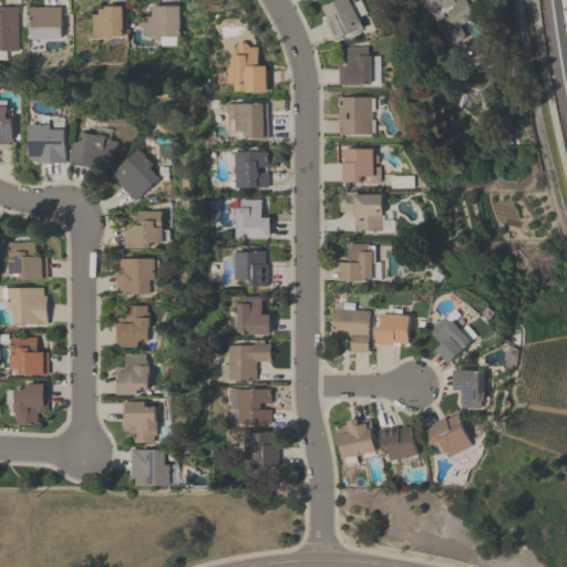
[(320,6),(328,2),(329,3),(336,0),(356,0),(357,1),(352,3),(359,19),(359,18),(363,27),(332,40),(323,19),(326,18),(320,6)]
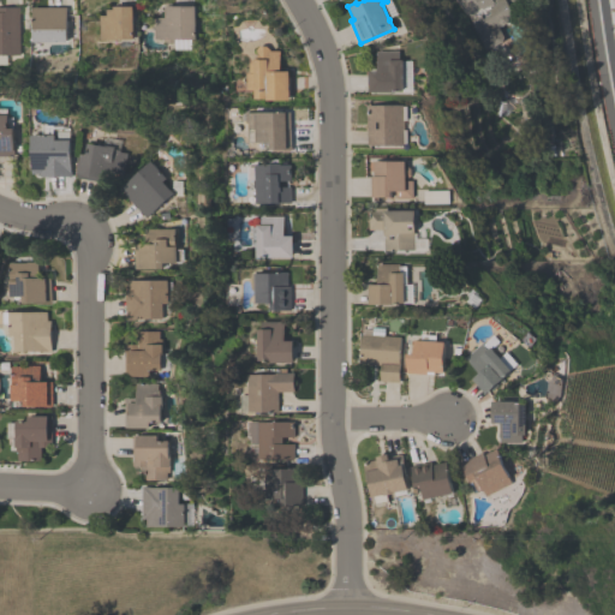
[(521,0),(526,10),(507,21),(507,22),(503,24),(502,24),(496,27),(503,39),(485,49),(457,0),(521,0)]
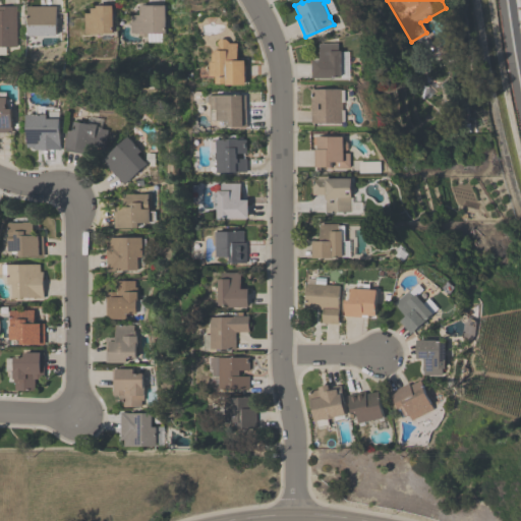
[(112,4),(112,33),(84,33),(84,12),(91,12),(91,7),(96,7),(96,4),(112,4)]
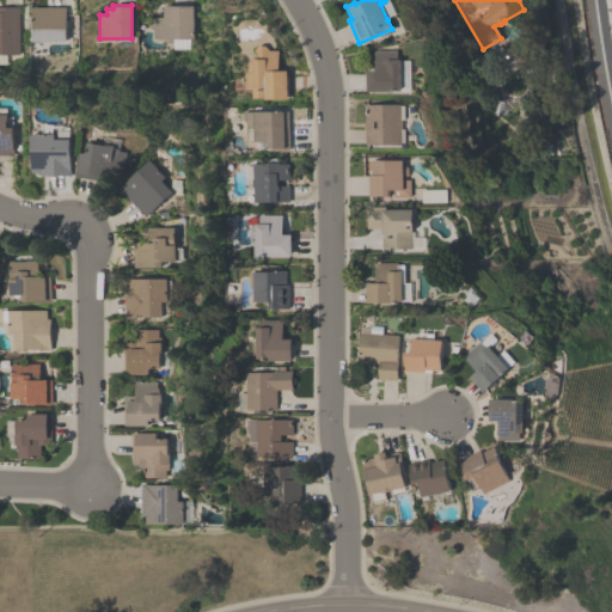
[(193,5),(193,38),(173,38),(173,41),(171,42),(165,42),(161,40),(161,37),(152,37),(152,16),(163,16),(164,5),(193,5)]
